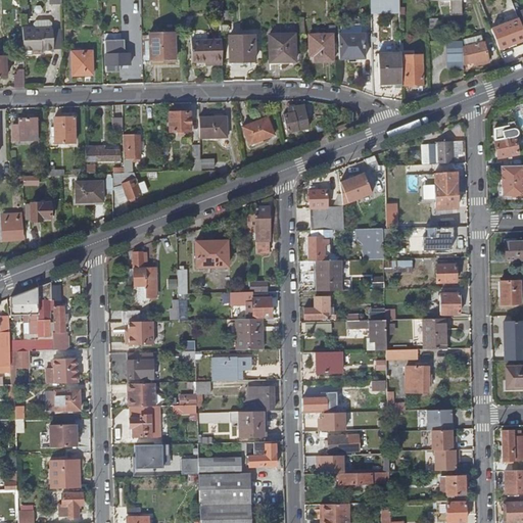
[(121,0),(122,10),(141,10),(140,0),(121,0)]
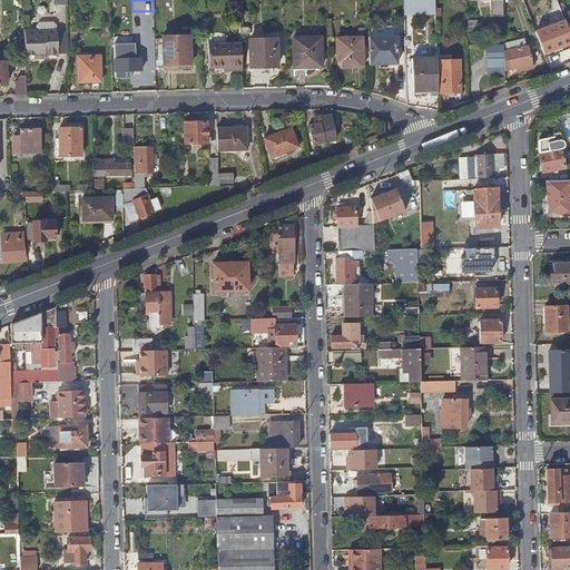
[(434,15),(433,0),(403,0),(404,16),(434,15)]
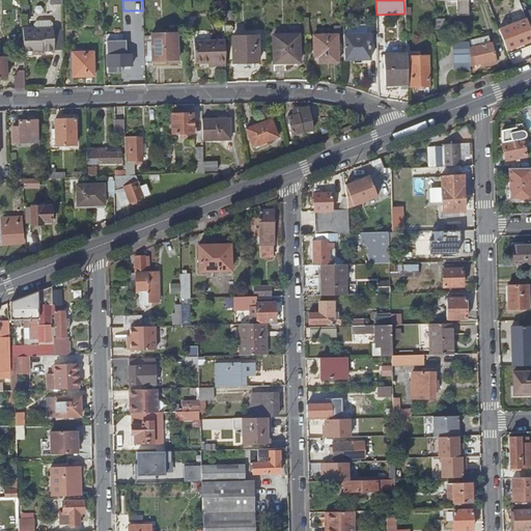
[(468,0),(457,0),(457,12),(469,12),(468,0)]
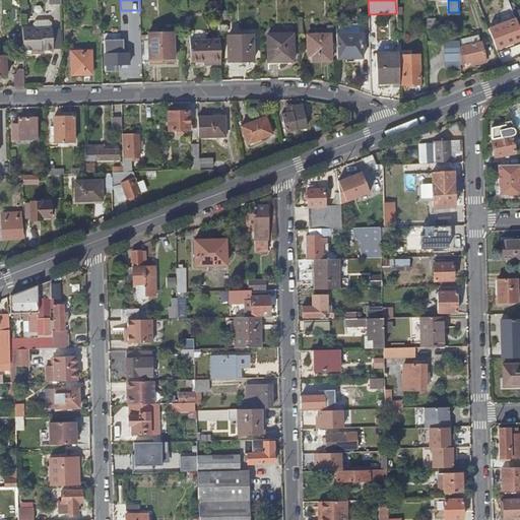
[(519,39),(519,34),(514,17),(486,27),(494,49),(519,39)]
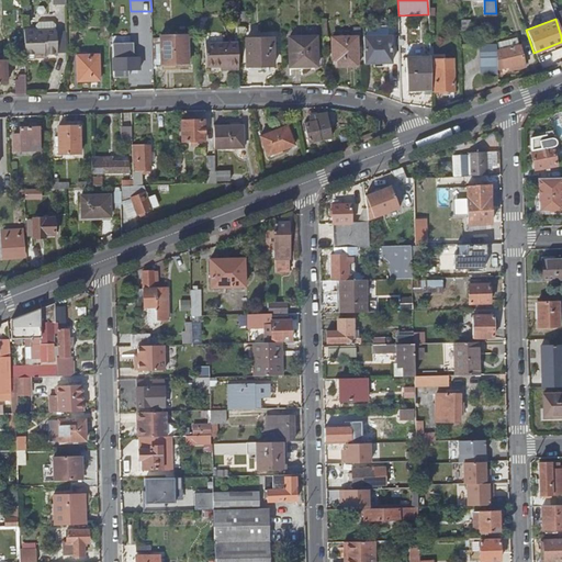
[(24,30),(25,59),(35,58),(35,55),(45,54),(45,56),(58,55),(57,32),(55,32),(55,26),(52,23),(38,24),(36,26),(36,30),(24,30)]
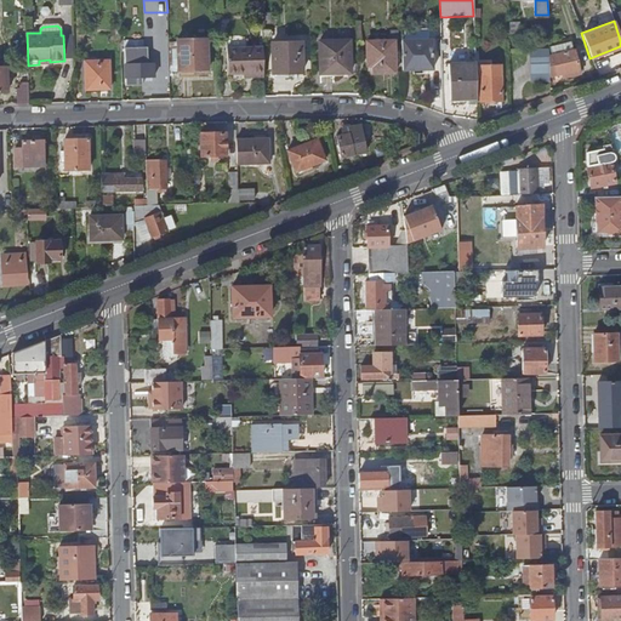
[(402,41),(403,72),(433,70),(432,40),(429,40),(429,30),(405,30),(405,41),(402,41)]
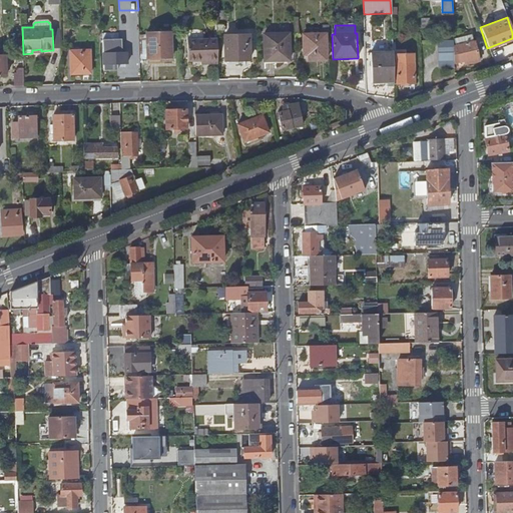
[(266,59),(290,59),(289,31),(265,32),(266,59)]
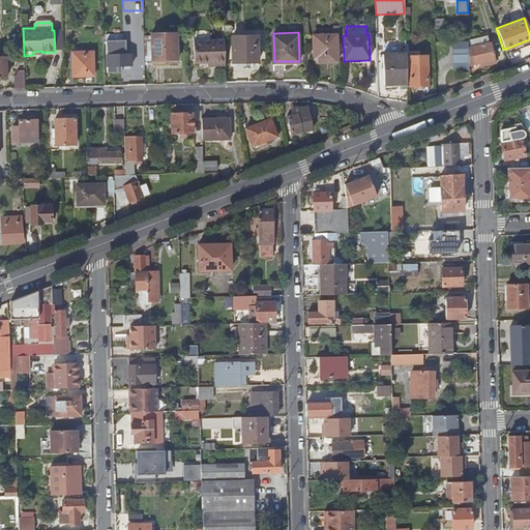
[(152,34),(152,59),(177,59),(177,34),(152,34)]
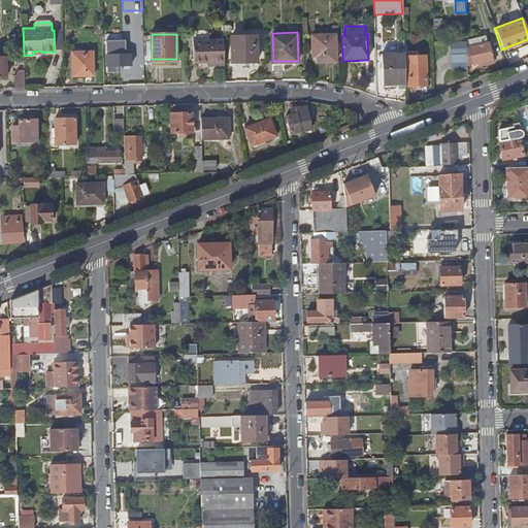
[(244,62),(257,61),(256,35),(231,35),(232,66),(245,65),(244,62)]
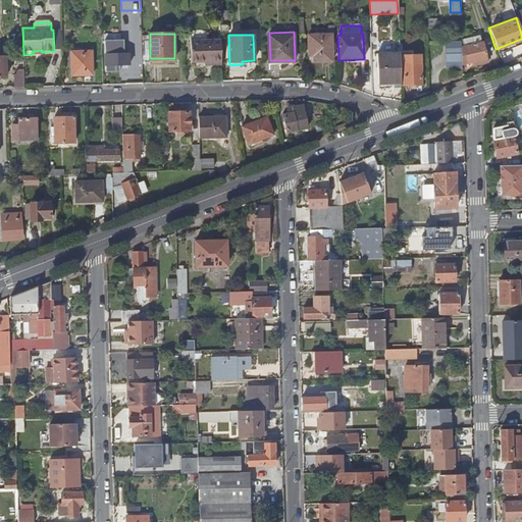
[(314,62),(332,62),(331,35),(307,36),(307,51),(313,51),(314,62)]
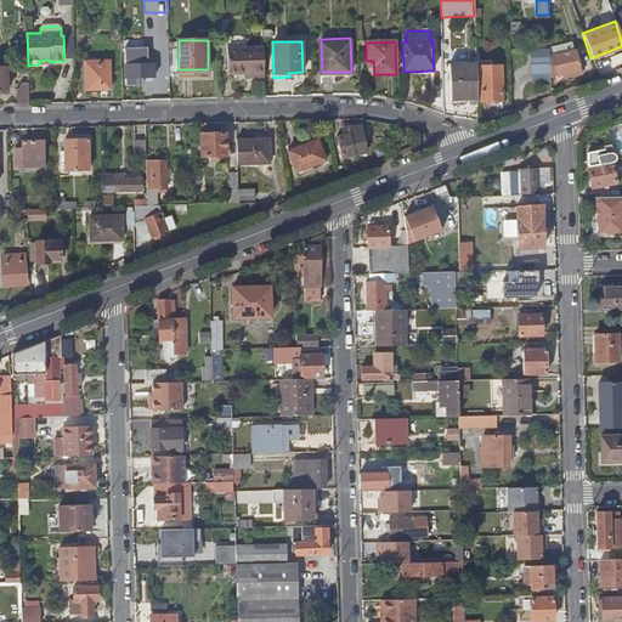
[(264,74),(263,44),(226,44),(227,71),(243,69),(243,74),(264,74)]
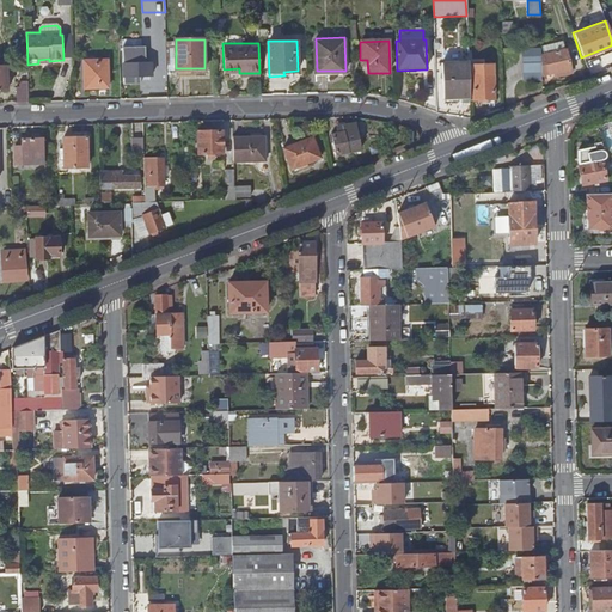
[(543,49),(544,57),(563,53),(563,50),(564,48),(563,46),(562,44),(560,43),(557,43),(556,47),(543,49)]
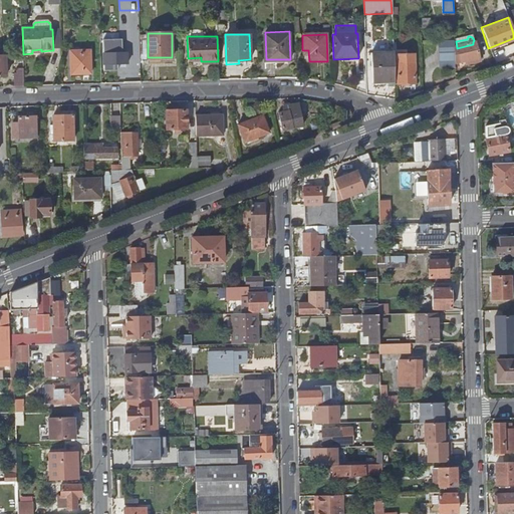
[(455,48),(455,38),(440,38),(440,48),(455,48)]
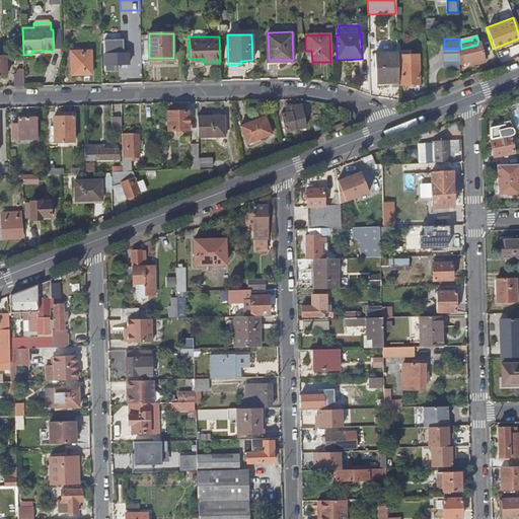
[(124,40),(104,40),(105,71),(119,71),(119,65),(128,65),(128,53),(124,53),(124,40)]
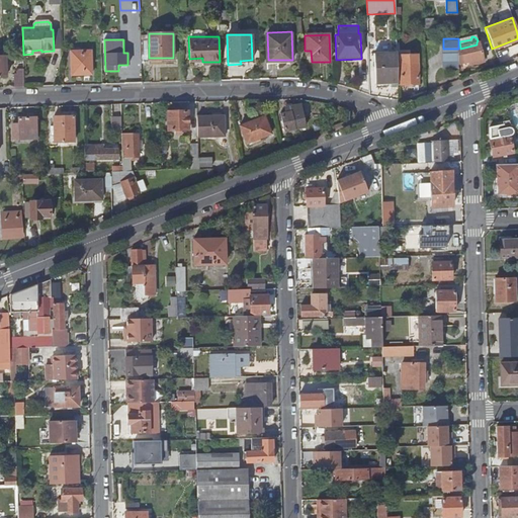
[(478,45),(477,45),(460,49),(458,49),(458,59),(458,66),(473,63),(473,66),(482,64),(478,45)]
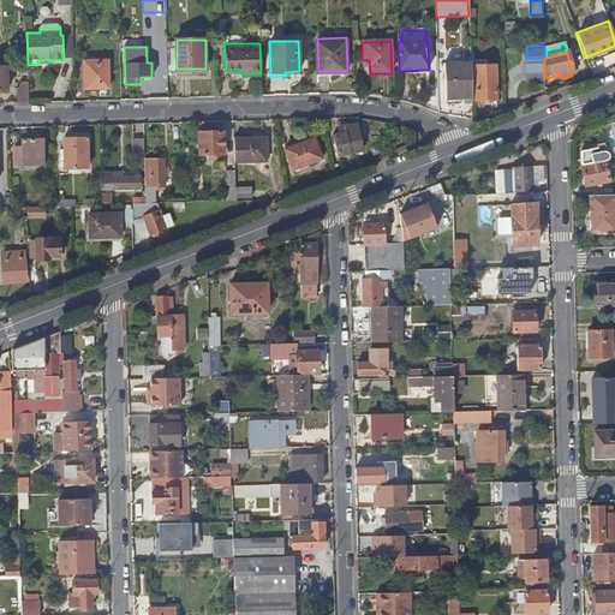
[(544,70),(544,58),(526,58),(526,70),(544,70)]
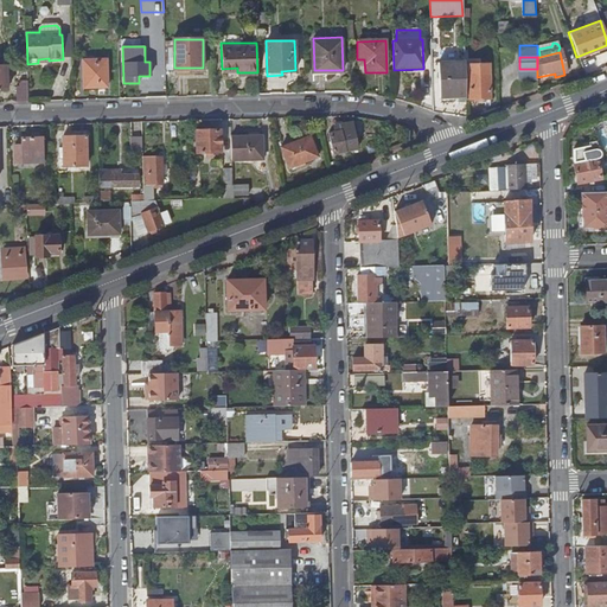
[(83,87),(108,85),(107,58),(83,58),(83,87)]
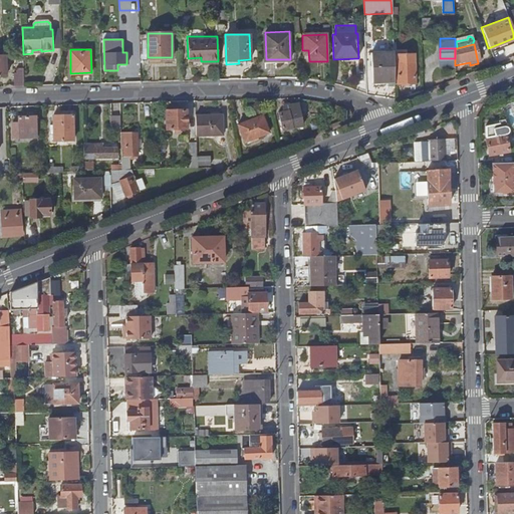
[(395,87),(394,65),(394,54),(394,53),(371,54),(373,88),(395,87)]
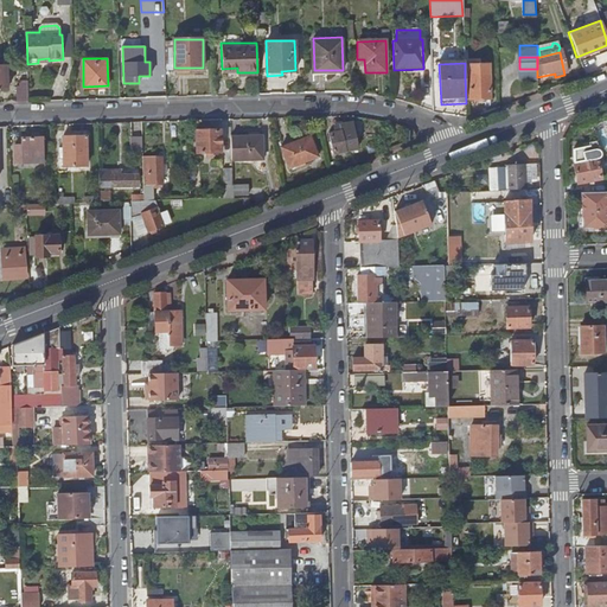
[(465,64),(465,77),(470,77),(470,100),(490,98),(489,64),(465,64)]
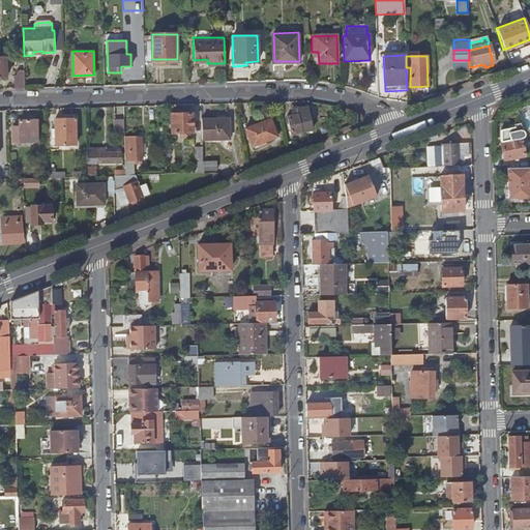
[(15,89),(25,88),(24,70),(17,70),(17,76),(15,76),(15,89)]
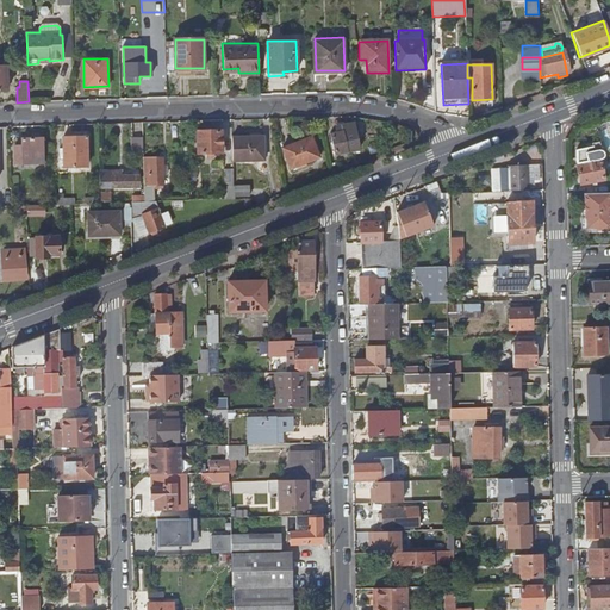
[(332,135),(337,155),(360,150),(354,124),(336,128),(337,134),(332,135)]
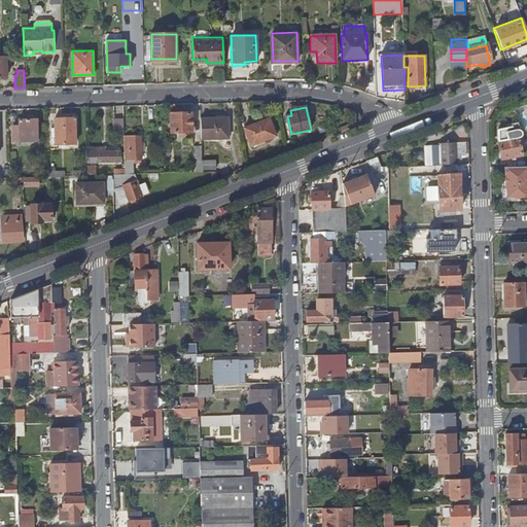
[(194,114),(184,114),(180,114),(173,114),(173,134),(195,133),(194,114)]
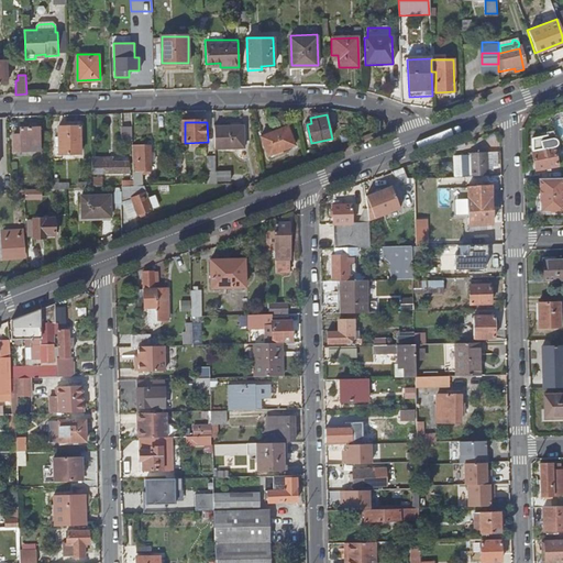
[(288,124),(260,135),(267,154),(295,143),(288,124)]
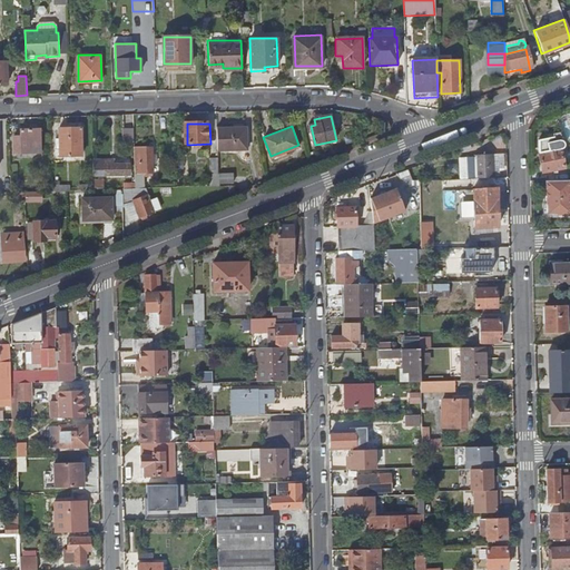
[(81,128),(59,128),(60,157),(81,156),(81,128)]
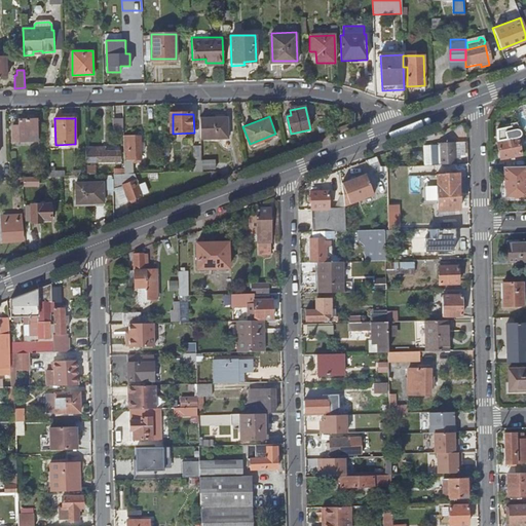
[(200,118),(200,140),(228,139),(227,118),(200,118)]
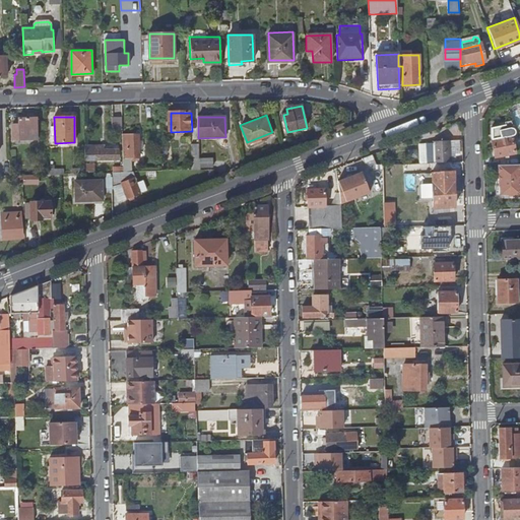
[(123,130),(123,118),(114,118),(114,130),(123,130)]
